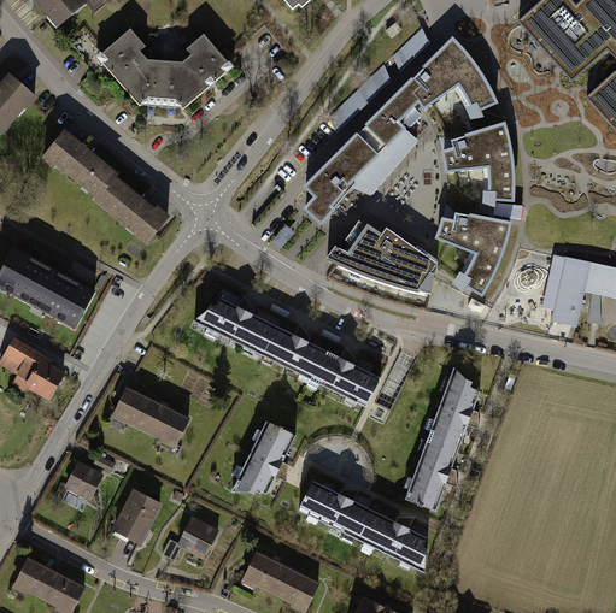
[(40,0),(59,23),(88,0),(40,0)]
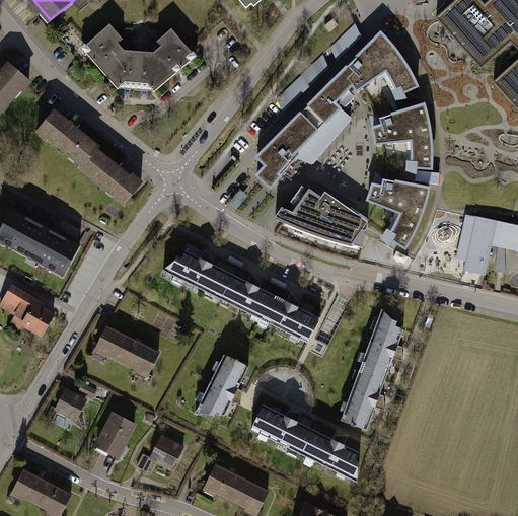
[(454,0),(436,16),(481,66),(510,40),(517,49),(517,59),(495,80),(517,106),(517,0),(454,0)]
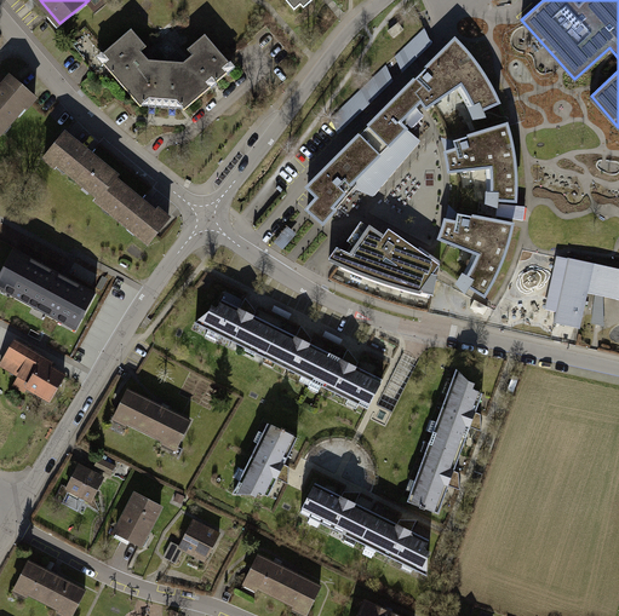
[(394,52),(405,65),(435,39),(423,26),(394,52)]
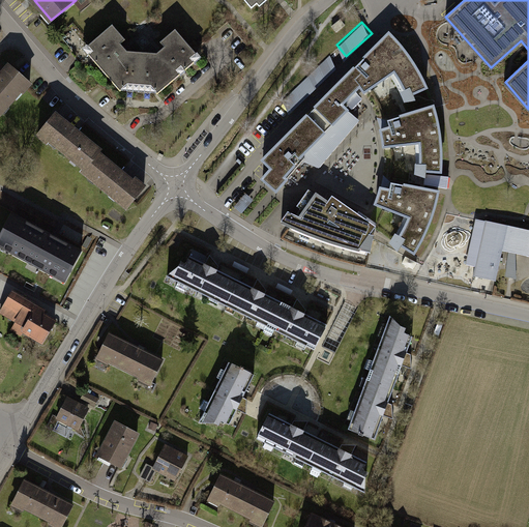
[(125,84),(139,85),(141,51),(125,50),(120,42),(125,38),(111,23),(87,44),(83,47),(89,54),(120,89),(125,84)]
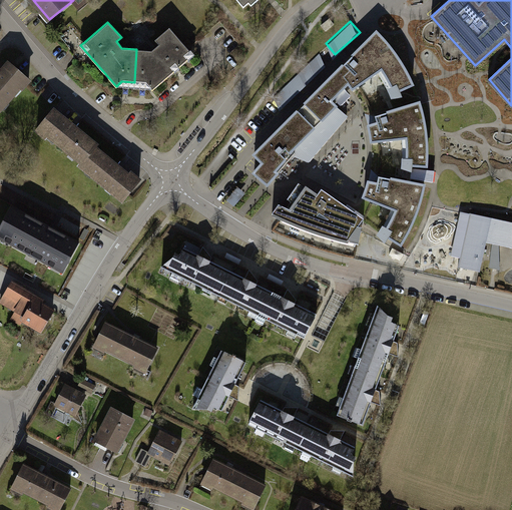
[(80,45),(84,42),(70,24),(58,34),(78,58),(86,52),(80,45)]
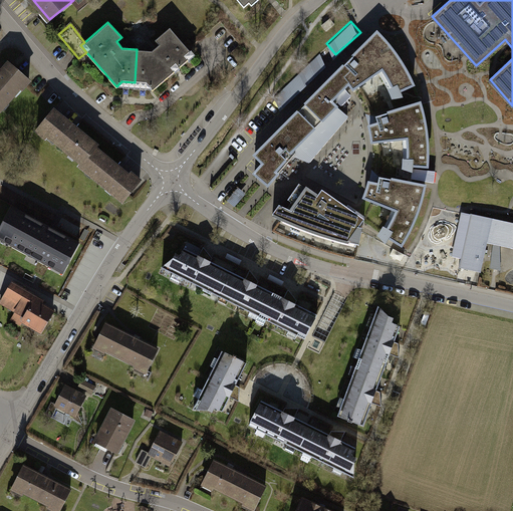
[(137,49),(135,82),(148,83),(152,89),(193,54),(170,26),(155,40),(159,45),(153,50),(137,49)]
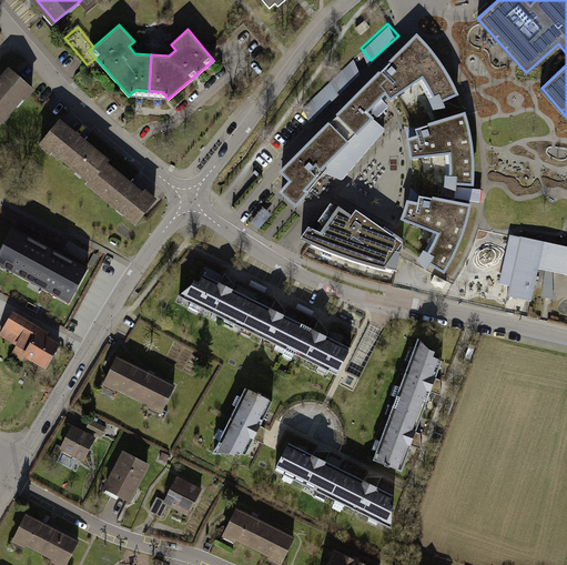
[(281,192),(294,203),(327,167),(341,178),(384,128),(368,112),(386,93),(391,100),(423,78),(434,97),(439,94),(444,102),(459,94),(452,79),(435,53),(416,34),(277,172),(287,181),(281,192)]
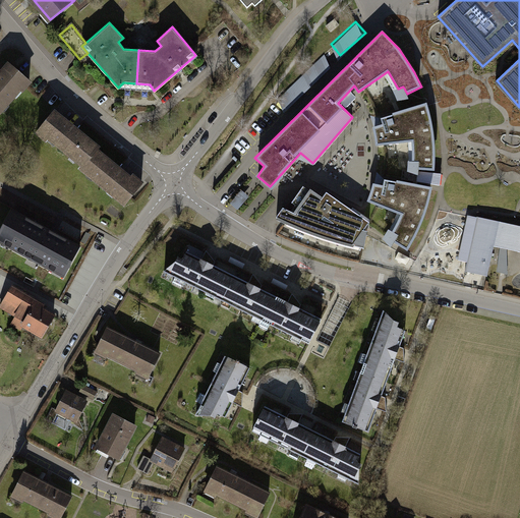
[(292,102),(333,63),(323,53),(283,92),(292,102)]
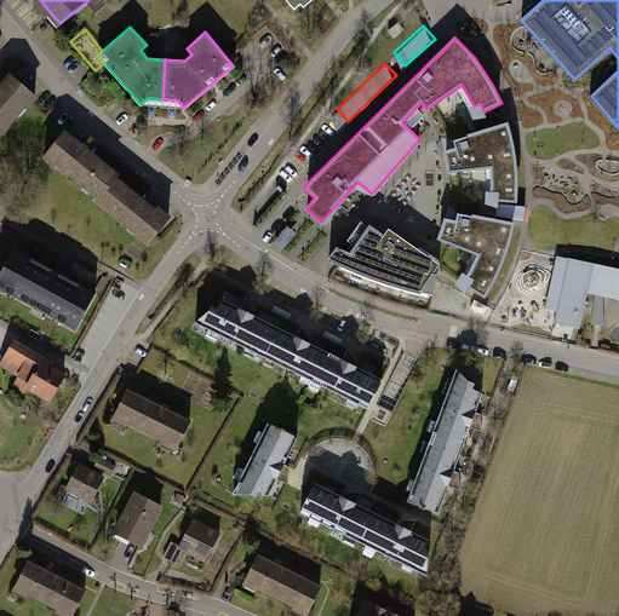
[(0,133),(1,134),(26,107),(28,109),(38,97),(10,73),(0,84),(0,133)]
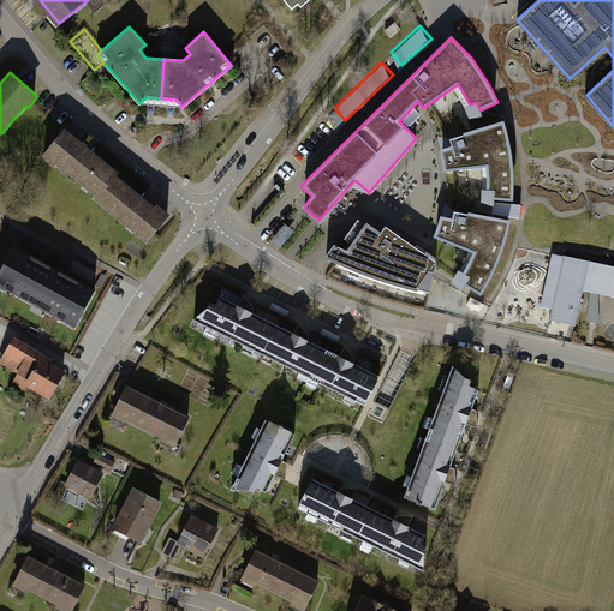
[(505,123),(449,139),(452,147),(441,150),(443,160),(445,171),(489,166),(489,178),(489,195),(513,197),(513,185),(513,167),(511,145),(505,123)]
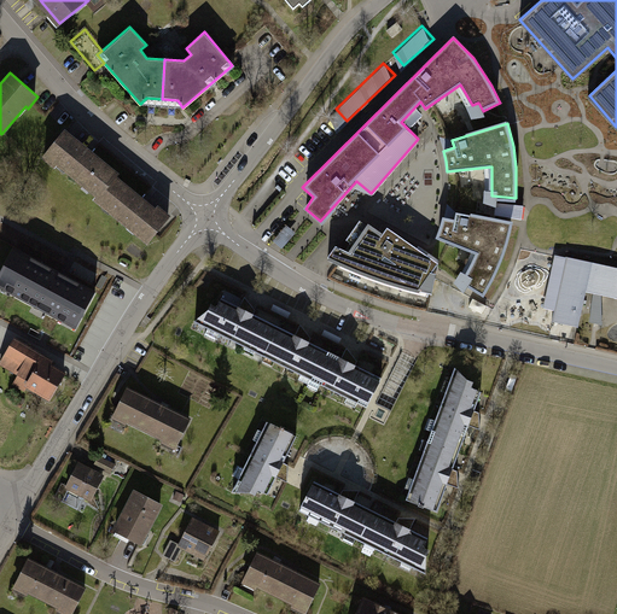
[(115,174),(63,130),(39,158),(52,169),(54,167),(94,199),(114,175),(115,174)]
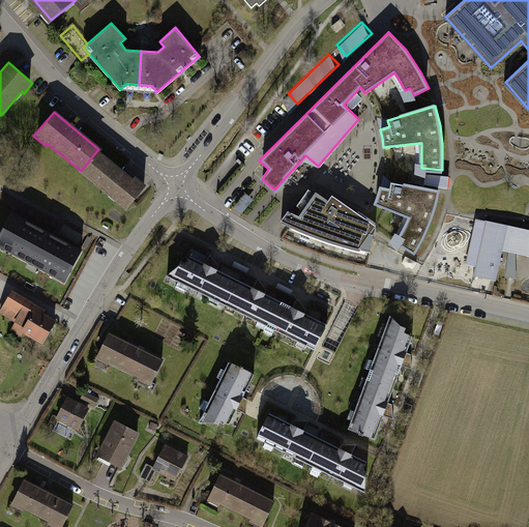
[(97,150),(81,171),(79,173),(124,211),(145,186),(134,176),(131,179),(97,150)]
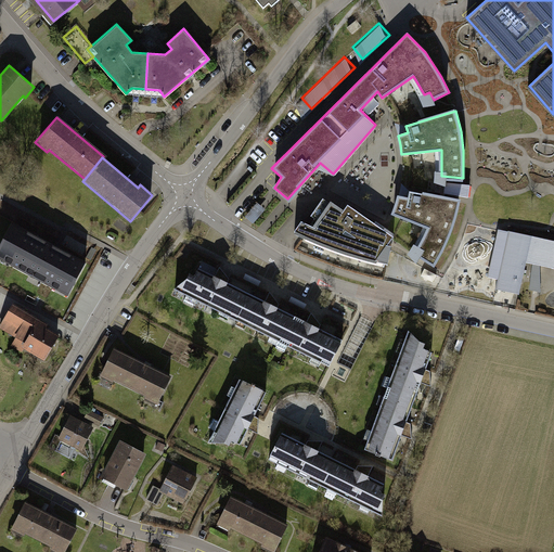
[(357,168),(347,175),(353,185),(364,178),(357,168)]
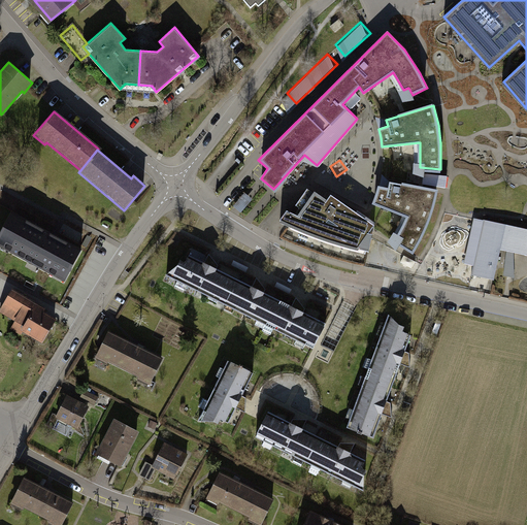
[(379,187),(373,202),(408,217),(401,233),(404,235),(400,242),(414,251),(423,233),(431,211),(436,190),(390,181),(388,189),(379,187)]
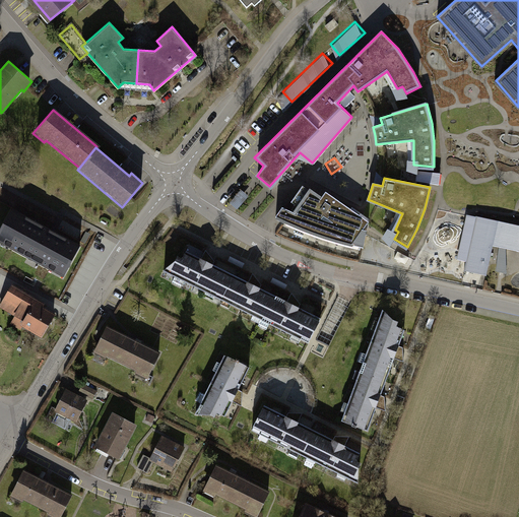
[(320,198),(302,184),(290,200),(296,203),(289,209),(282,206),(275,215),(297,225),(316,234),(339,241),(363,247),(369,217),(351,204),(349,207),(326,191),(320,198)]
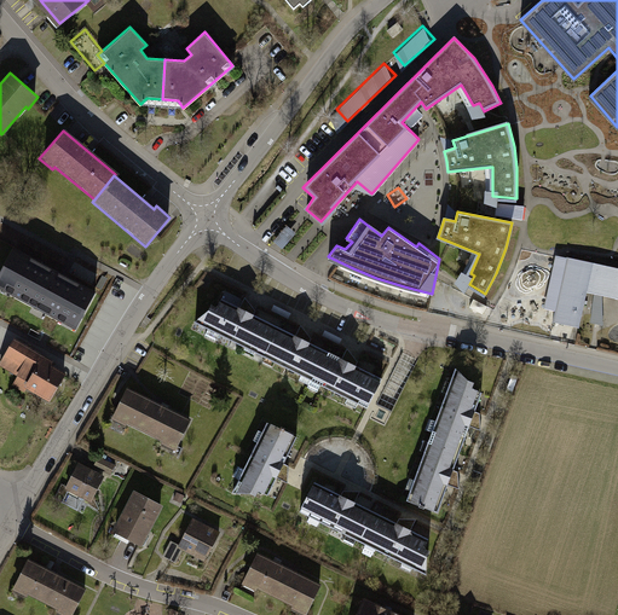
[(62,273),(13,247),(0,271),(0,286),(76,328),(96,291),(62,273)]
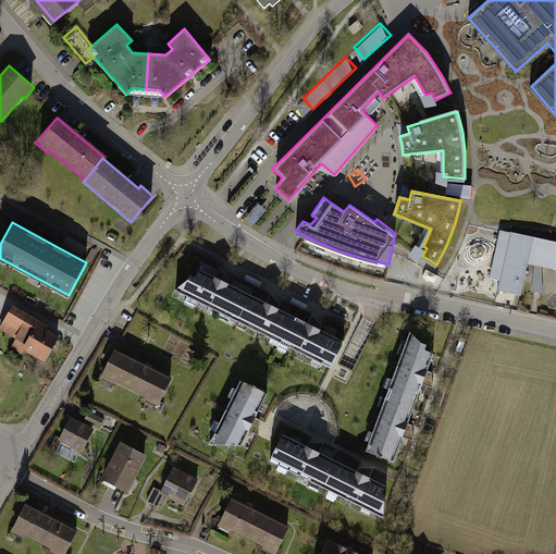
[(496,287),(520,292),(527,261),(555,267),(555,239),(508,230),(496,287)]
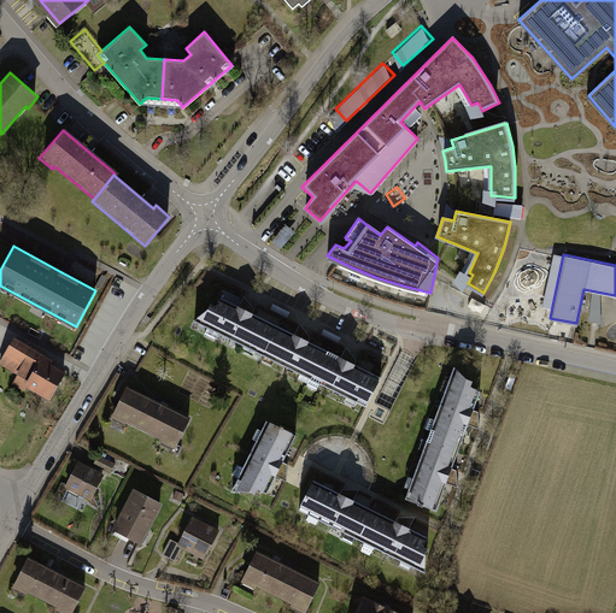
[(216,299),(191,322),(363,405),(375,377),(216,299)]
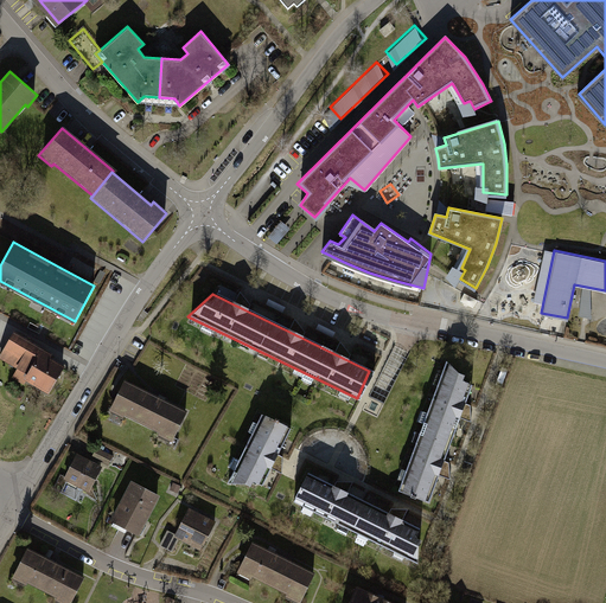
[(13,331),(0,352),(0,357),(27,373),(25,378),(50,392),(65,365),(51,355),(52,352),(13,331)]
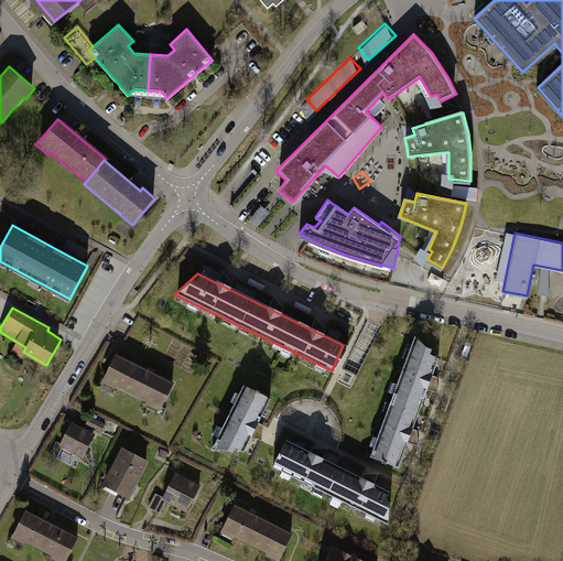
[(413,333),(370,454),(398,464),(436,355),(413,333)]
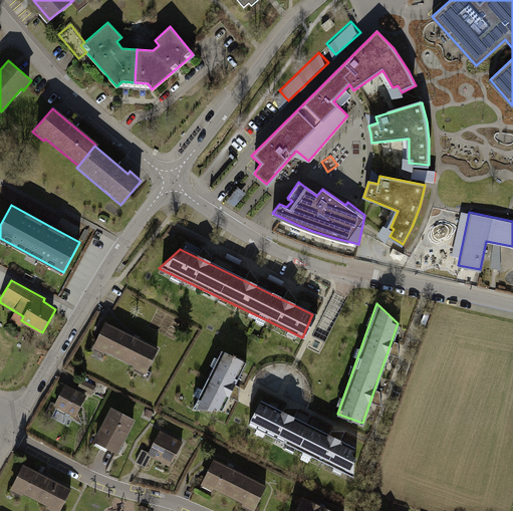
[(157,348),(105,322),(94,343),(146,369),(157,348)]
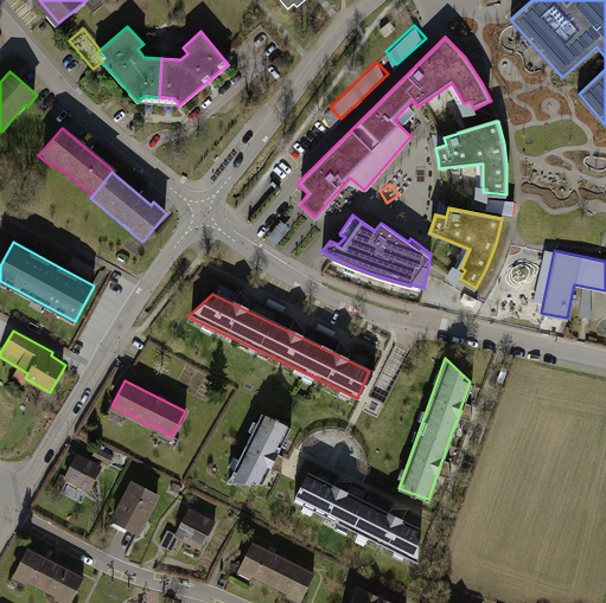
[(262,411),(228,480),(246,481),(249,482),(252,478),(259,481),(268,463),(281,470),(281,453),(275,449),(284,434),(286,435),(289,425),(262,411)]
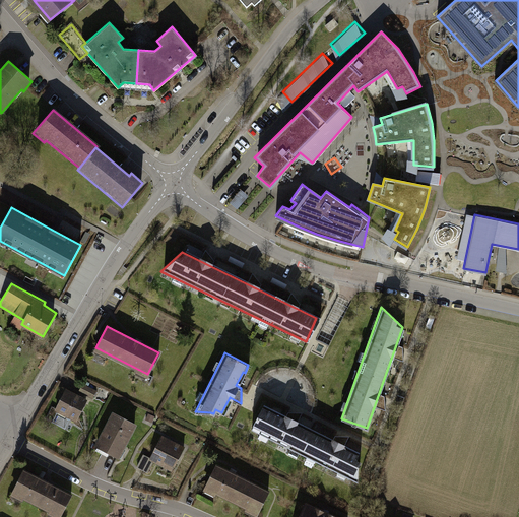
[(84,380),(79,387),(92,395),(98,388),(84,380)]
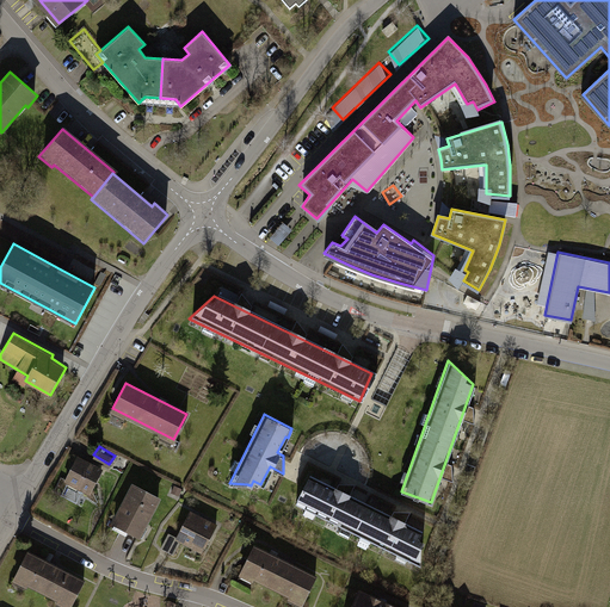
[(76,456),(66,477),(91,489),(102,469),(76,456)]
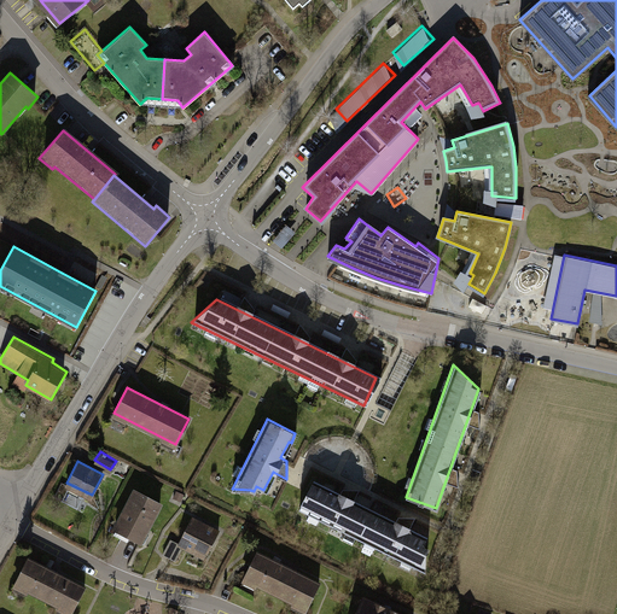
[(312,480),(298,508),(425,569),(425,553),(428,548),(421,545),(426,536),(408,528),(414,515),(397,515),(394,521),(353,501),(359,487),(342,486),(338,493),(312,480)]
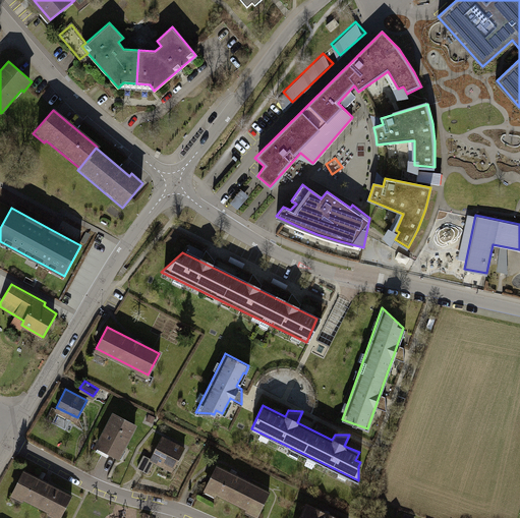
[(114,413),(97,447),(119,458),(136,425),(114,413)]
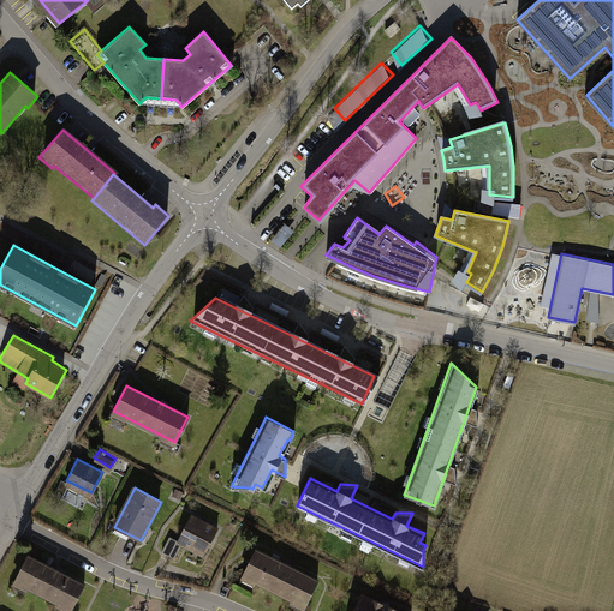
[(190,511),(177,538),(168,533),(161,549),(174,555),(182,541),(192,546),(194,543),(207,550),(219,526),(190,511)]
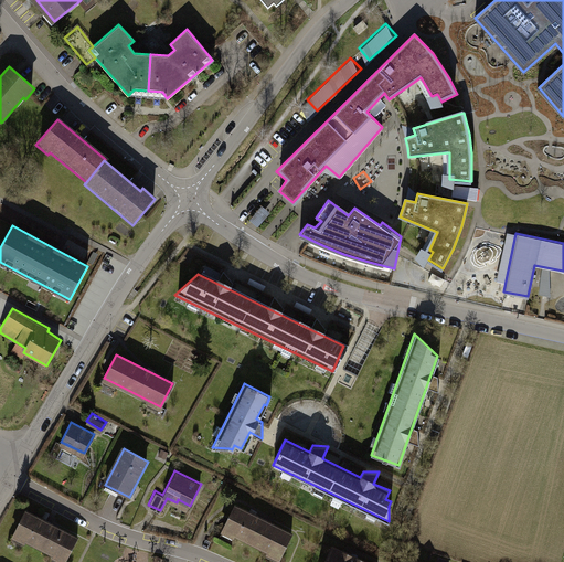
[(291,531),(233,502),(222,526),(279,555),(291,531)]
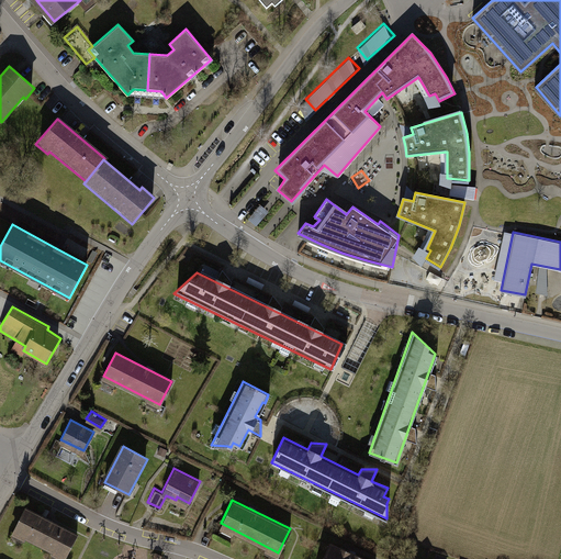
[(19,506),(7,533),(59,558),(71,532),(19,506)]
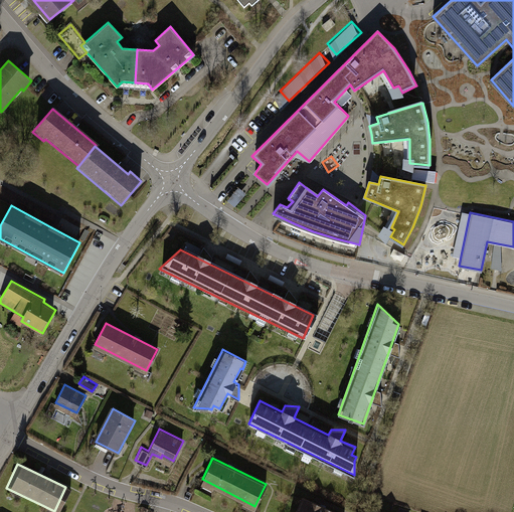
[(337,511),(302,496),(294,511),(337,511)]
